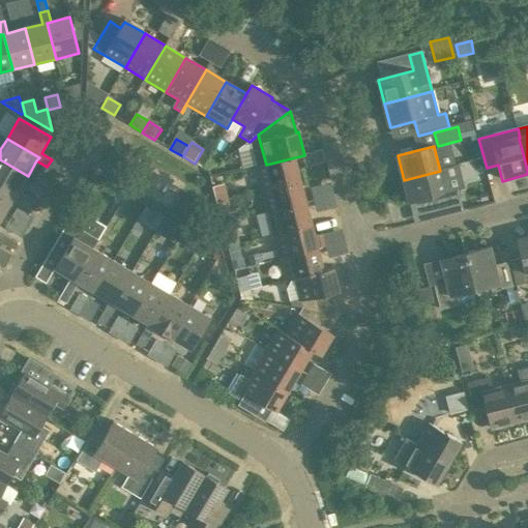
[(262,191),(300,180),(295,157),(266,165),(256,167),(262,191)]
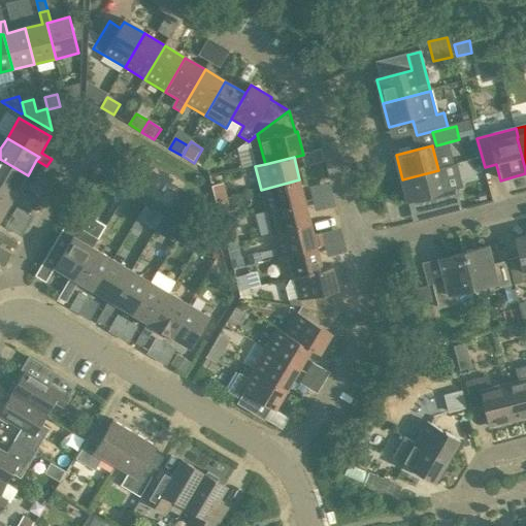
[(28,175),(0,159),(0,185),(17,195),(19,191),(28,175)]
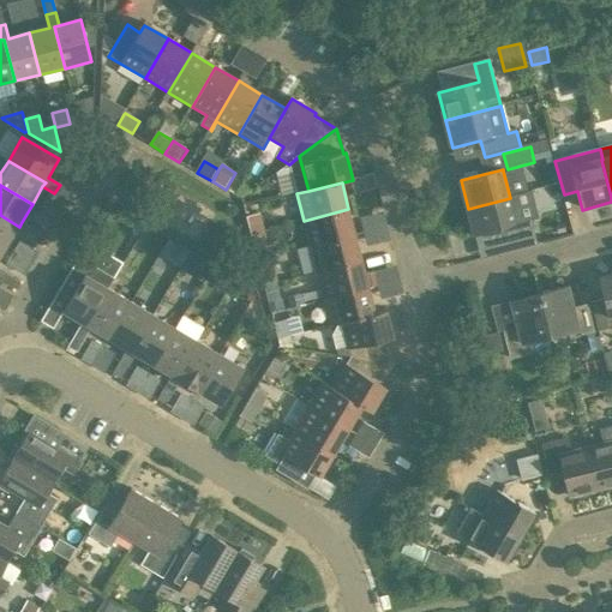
[(72,192),(60,185),(54,193),(66,201),(72,192)]
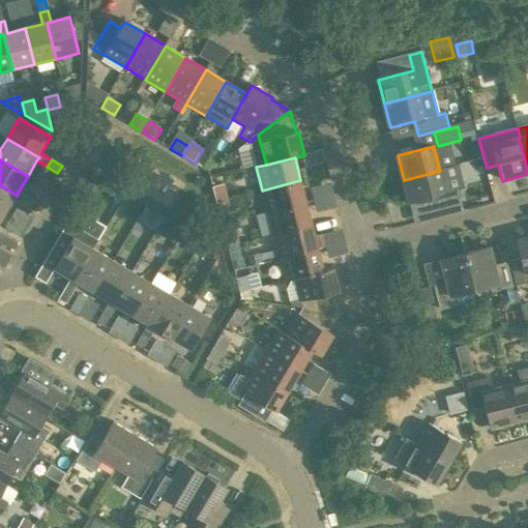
[(445,194),(440,171),(404,180),(410,204),(431,199),(437,218),(465,211),(459,191),(445,194)]
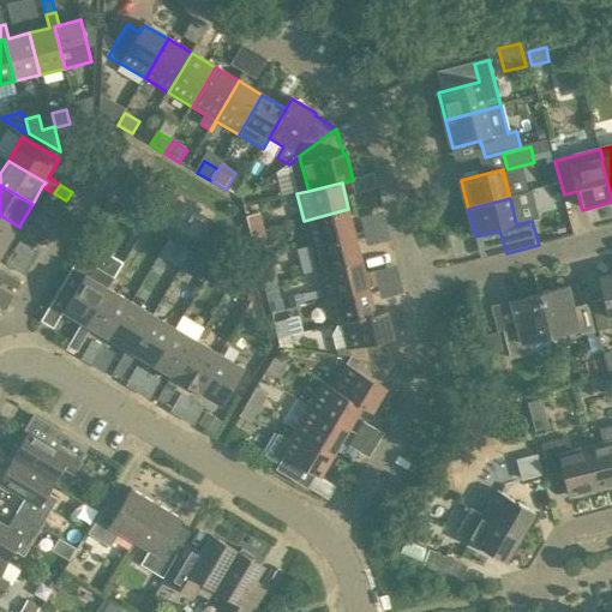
[(311,247),(355,235),(348,209),(304,221),(311,247)]
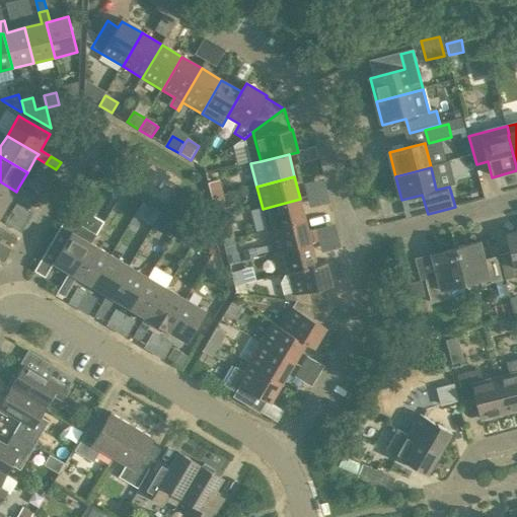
[(302,183),(307,207),(328,202),(323,178),(302,183)]
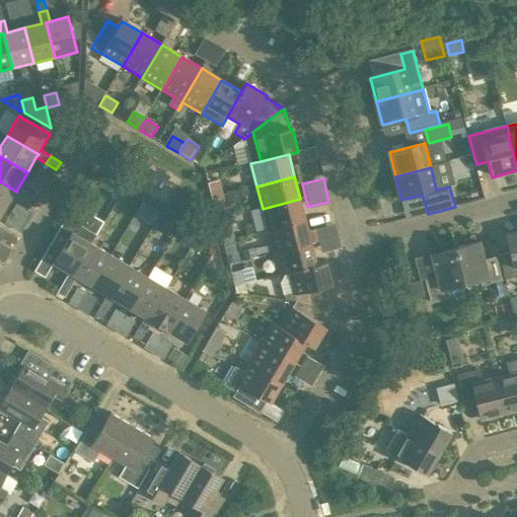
[(23,202),(28,194),(18,188),(16,192),(0,181),(0,207),(5,210),(13,196),(23,202)]
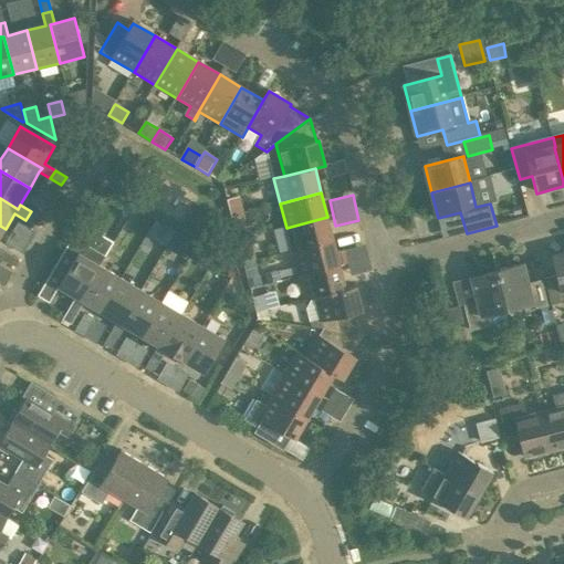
[(240,198),(228,201),(231,216),(244,212),(240,198)]
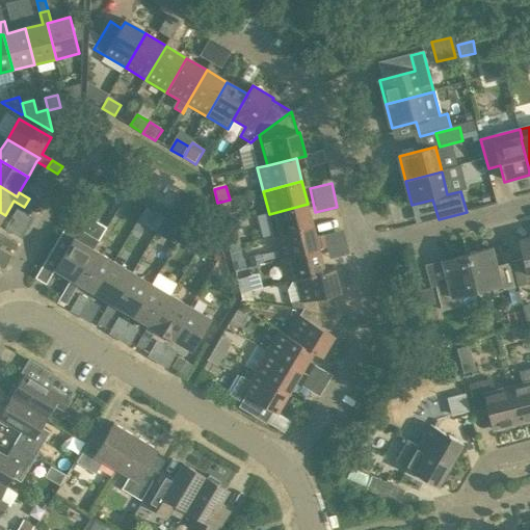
[(40,205),(29,199),(24,207),(34,212),(40,205)]
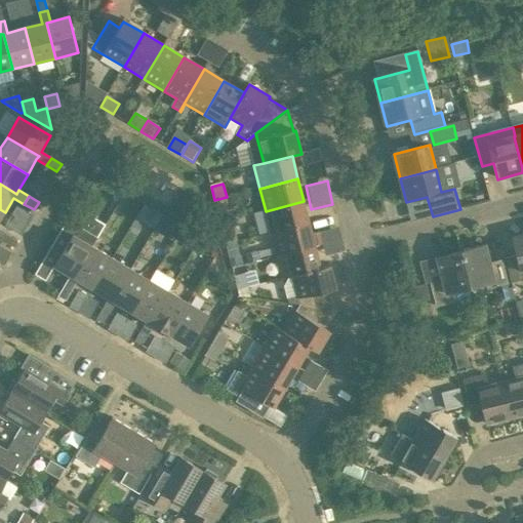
[(230,210),(227,197),(214,200),(217,213),(230,210)]
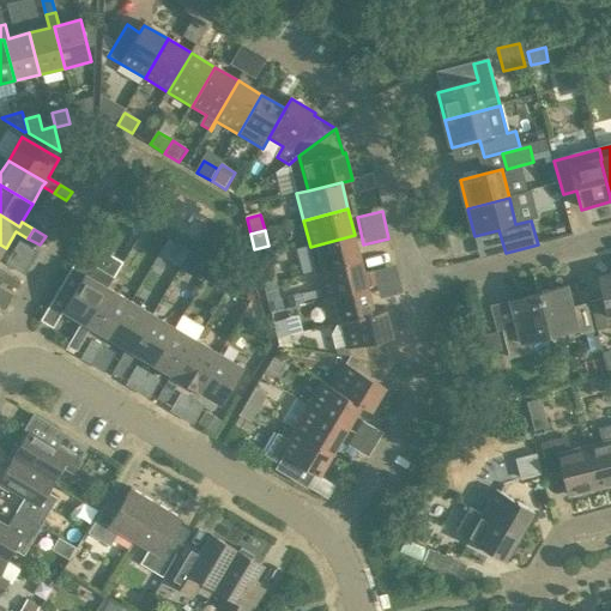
[(316,273),(362,261),(355,235),(310,247),(316,273)]
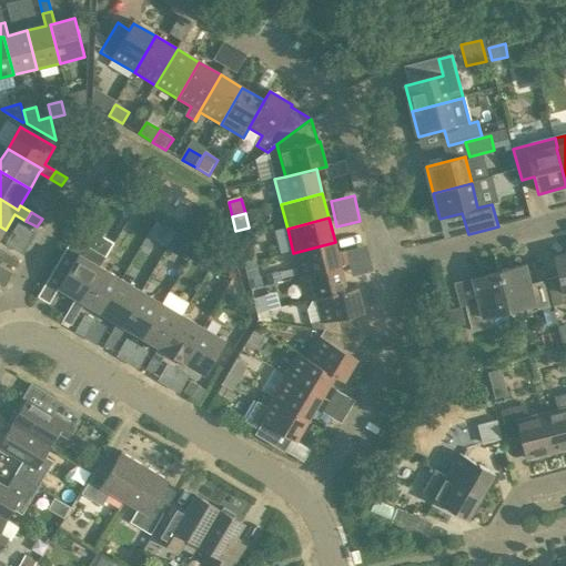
[(149,219),(134,265),(153,271),(167,225),(149,219)]
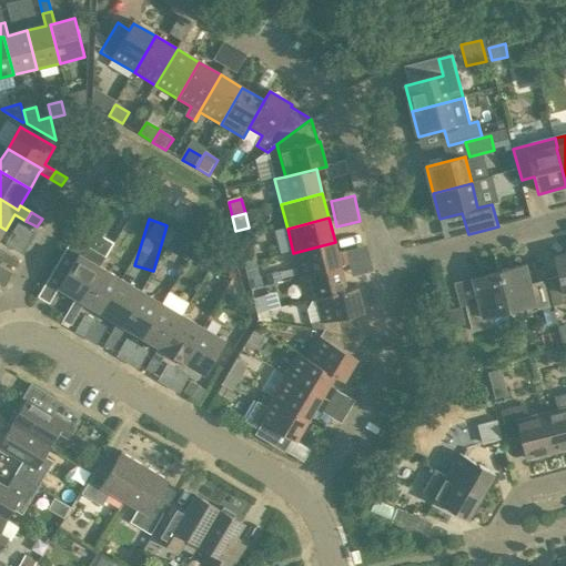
[(335,242),(293,253),(300,278),(341,266),(349,264),(345,252),(337,254),(335,242)]
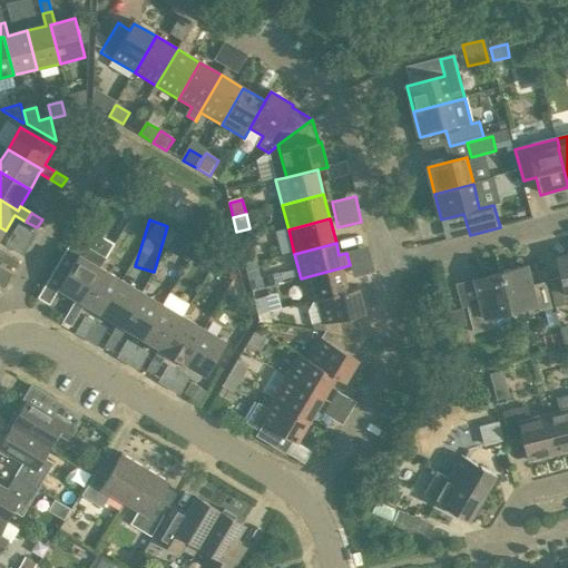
[(59,291),(77,301),(81,303),(101,268),(107,260),(85,246),(59,291)]
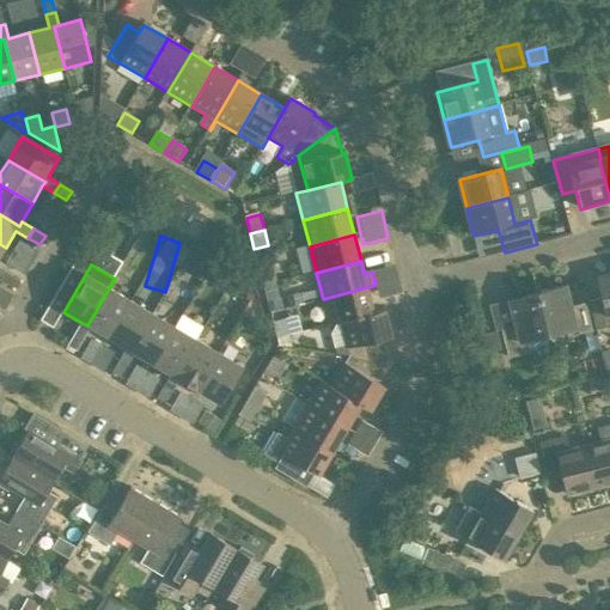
[(274,269),(260,273),(263,287),(276,284),(279,284),(274,269)]
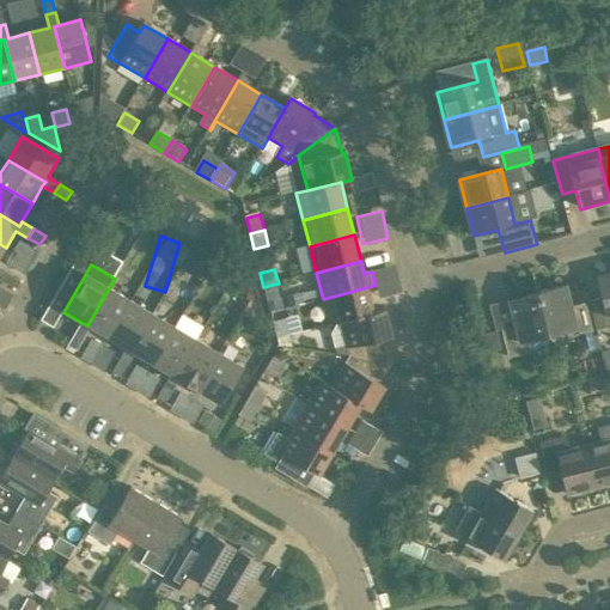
[(19,280),(7,273),(2,282),(13,290),(19,280)]
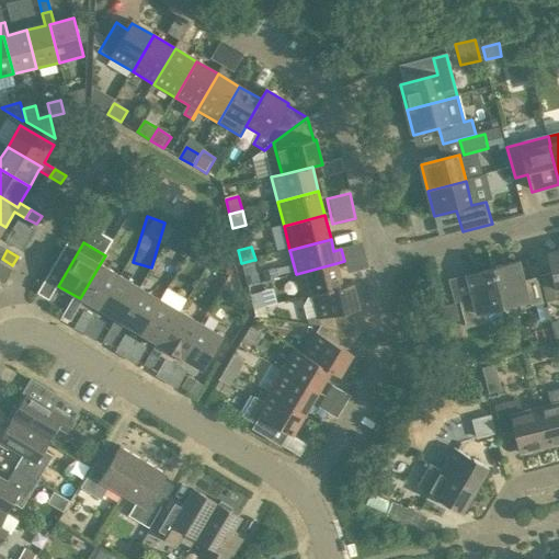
[(558,252),(548,255),(552,274),(540,278),(547,304),(558,300),(558,252)]
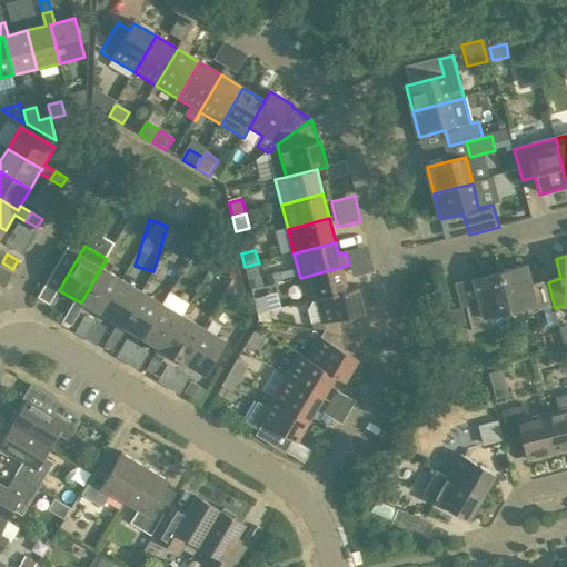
[(264,287),(257,264),(245,267),(251,290),(264,287)]
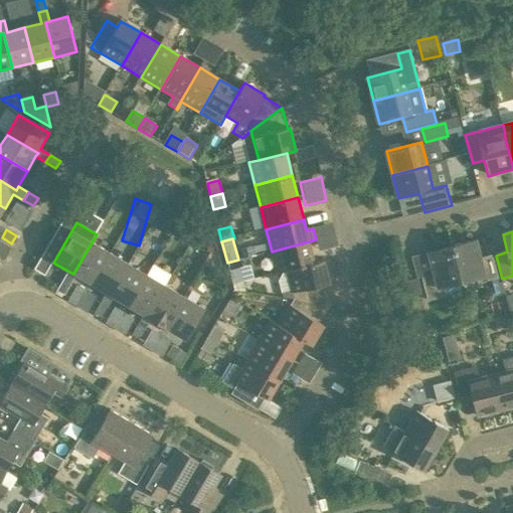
[(287,271),(315,264),(309,241),(272,251),(278,274),(287,271)]
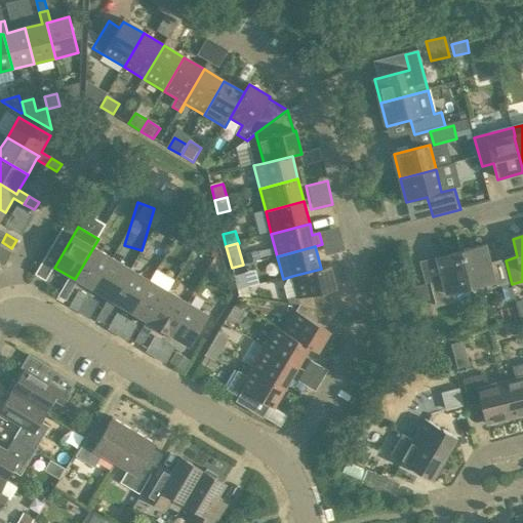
[(486,246),(461,252),(471,288),(470,284),(485,281),(487,290),(509,285),(503,260),(490,265),(486,246)]
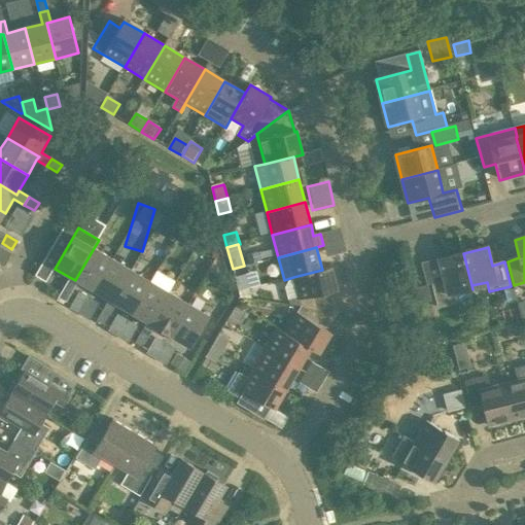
[(94,291),(112,259),(94,248),(75,280),(71,278),(65,288),(72,292),(78,282),(94,291)]
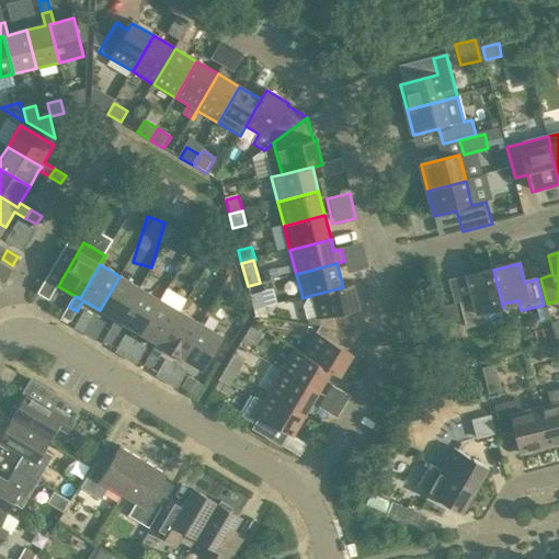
[(275,270),(264,272),(266,280),(277,277),(275,270)]
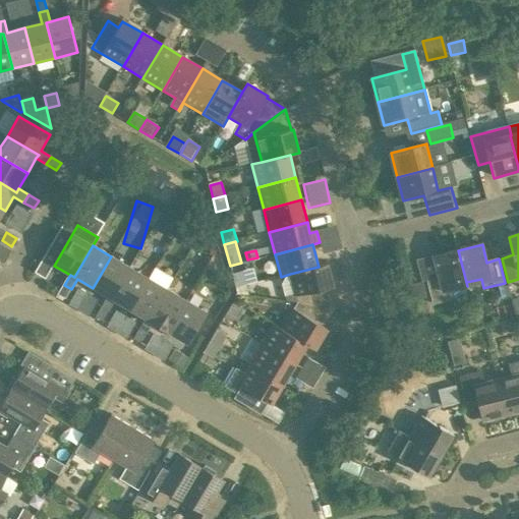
[(452,290),(467,286),(458,250),(458,253),(435,260),(439,278),(426,281),(434,305),(454,299),(452,290)]
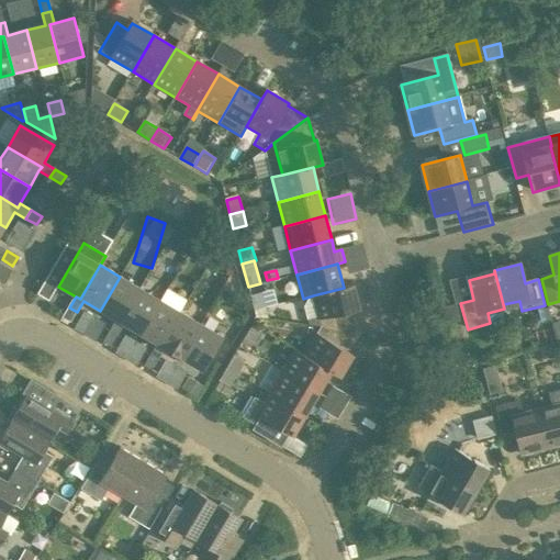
[(110,332),(119,336),(124,325),(121,323),(141,289),(120,277),(100,311),(116,321),(110,332)]
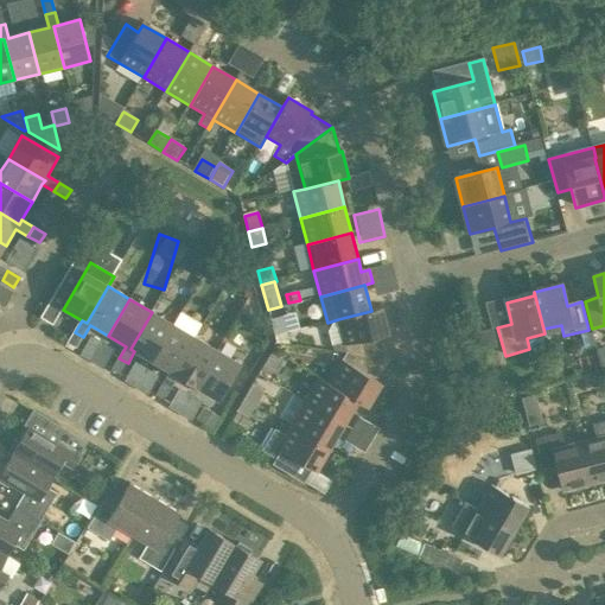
[(382,309),(371,311),(338,319),(331,332),(336,352),(348,355),(364,357),(361,343),(389,335),(382,309)]
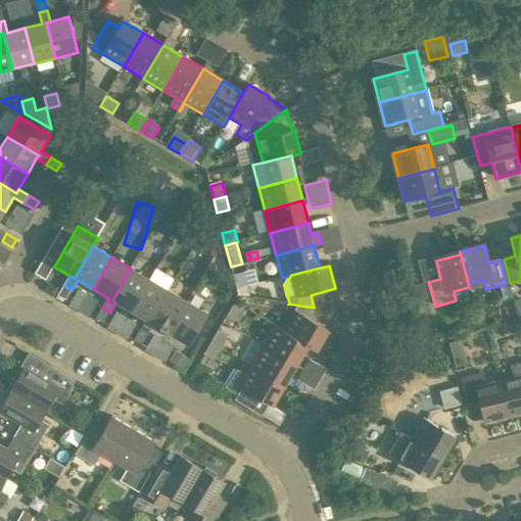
[(131,312),(150,280),(131,269),(112,300),(115,302),(131,312)]
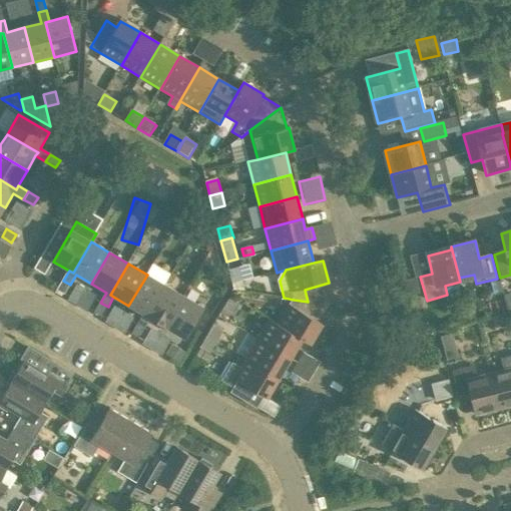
[(229,272),(232,284),(243,282),(240,269),(229,272)]
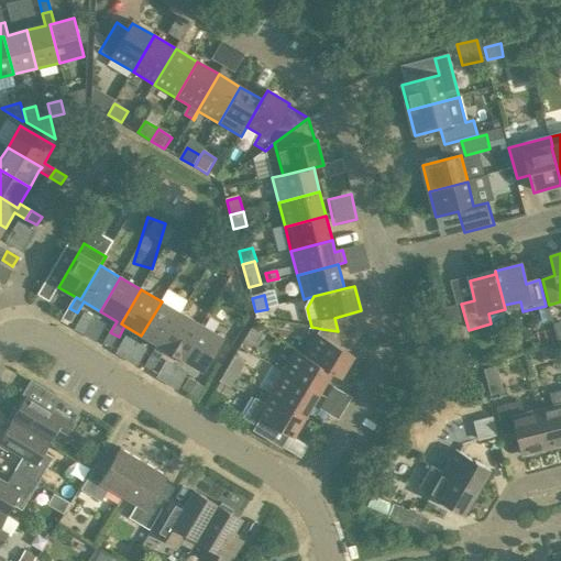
[(162,348),(182,314),(162,301),(141,336),(157,345),(162,348)]
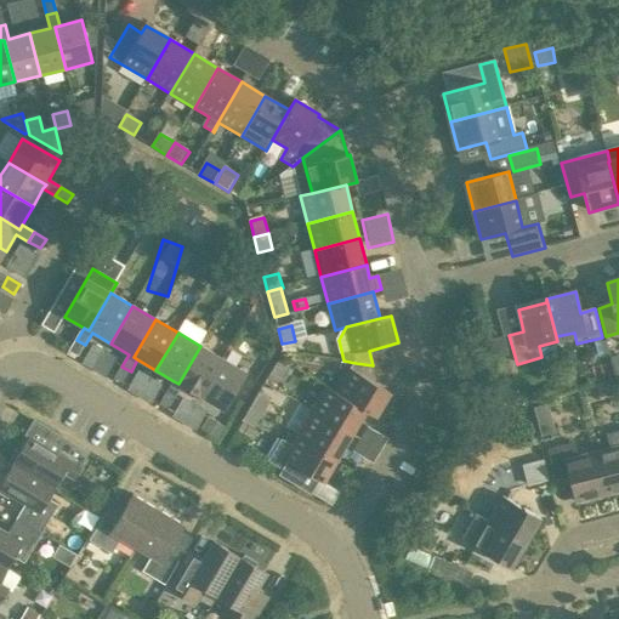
[(505,338),(493,340),(498,359),(510,356),(505,338)]
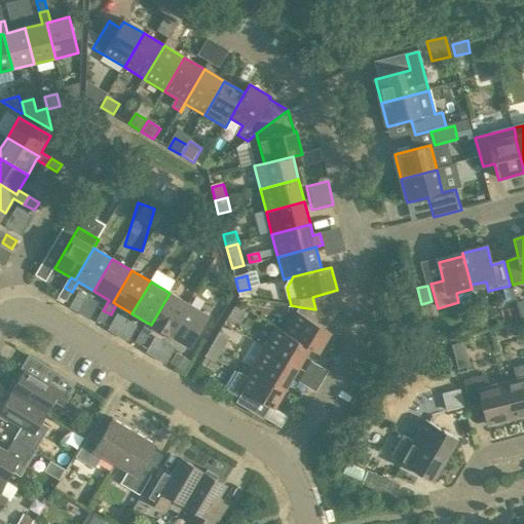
[(66,303),(72,292),(65,288),(59,298),(66,303)]
